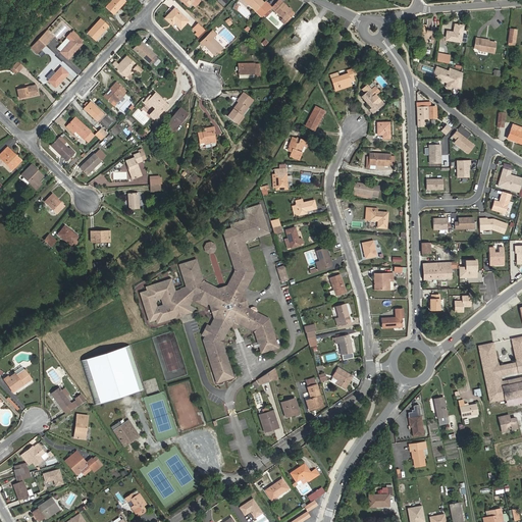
[(116,17),(129,3),(124,0),(116,0),(108,9),(116,17)]
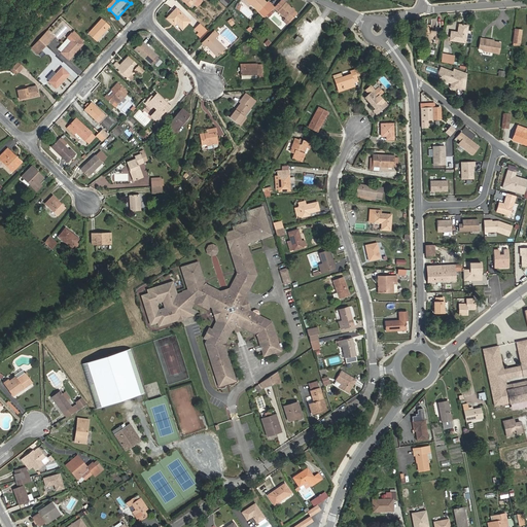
[(201,0),(197,5),(201,8),(206,3),(201,0)]
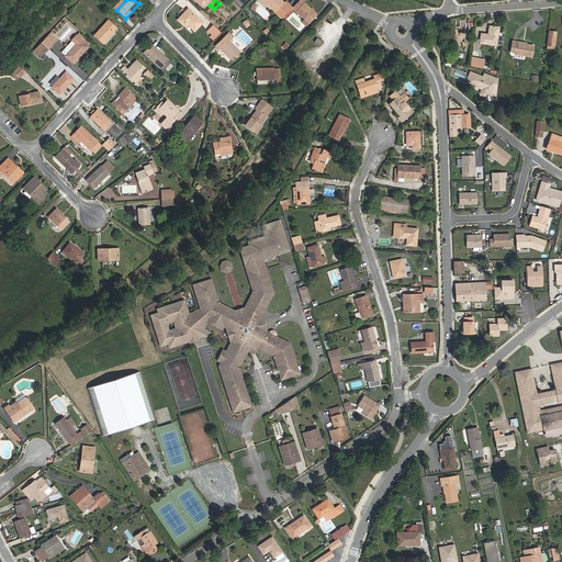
[(261,0),(284,22),(295,11),(287,3),(285,6),(279,0),(261,0)]
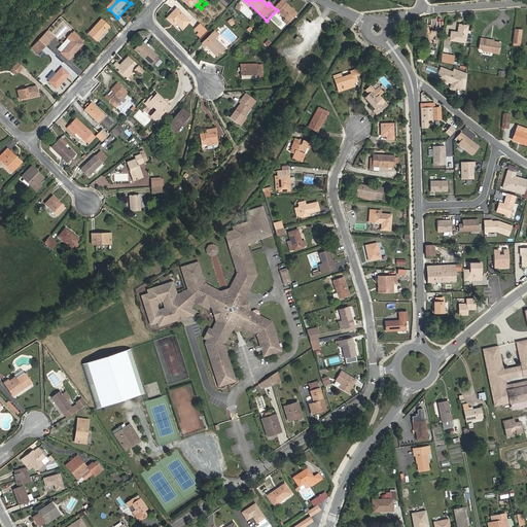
[(300,18),(284,3),(277,9),(288,20),(293,24),(300,18)]
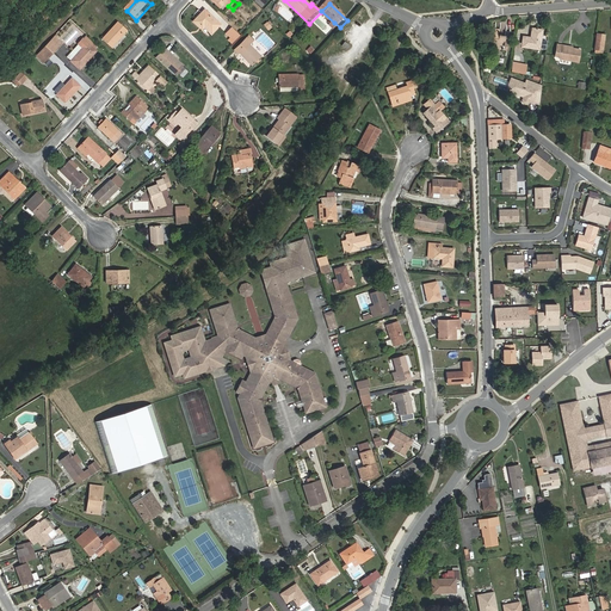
[(204,23),(201,20),(197,24),(205,32),(208,29),(216,36),(224,28),(208,12),(204,17),(207,19),(204,23)]
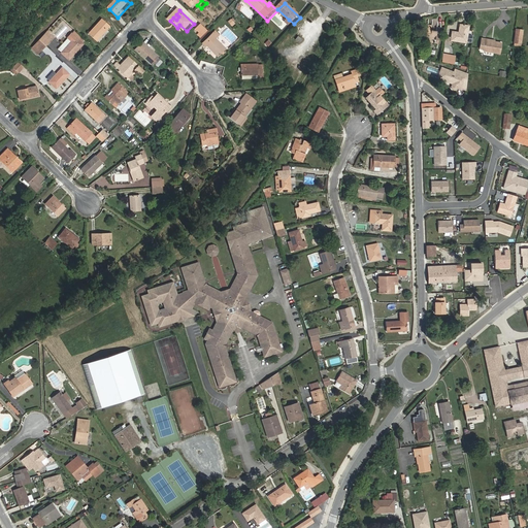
[(105,21),(92,35),(100,42),(112,29),(105,21)]
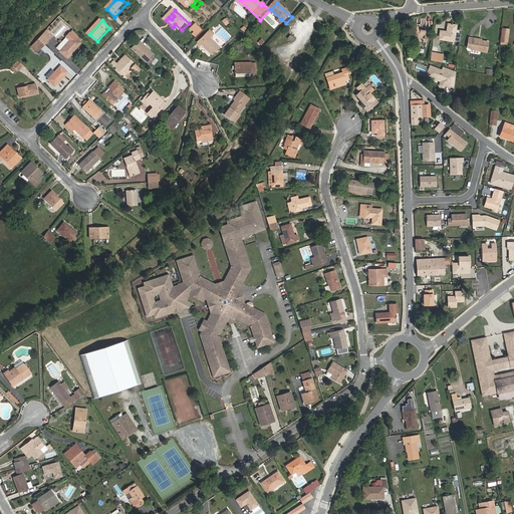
[(424,29),(418,28),(419,23),(415,22),(413,39),(426,41),(428,26),(424,25),(424,29)]
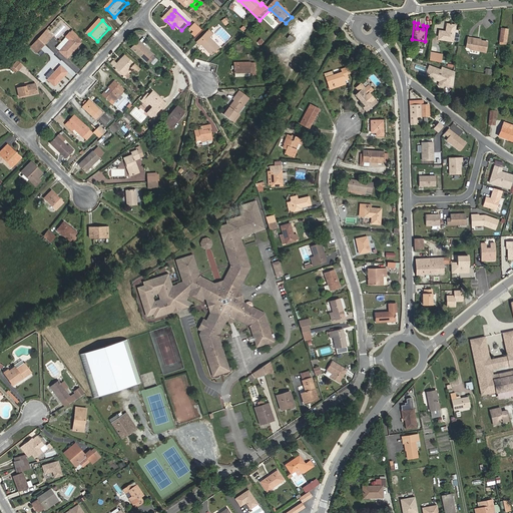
[(452,41),(454,25),(445,23),(444,31),(438,30),(437,39),(452,41)]
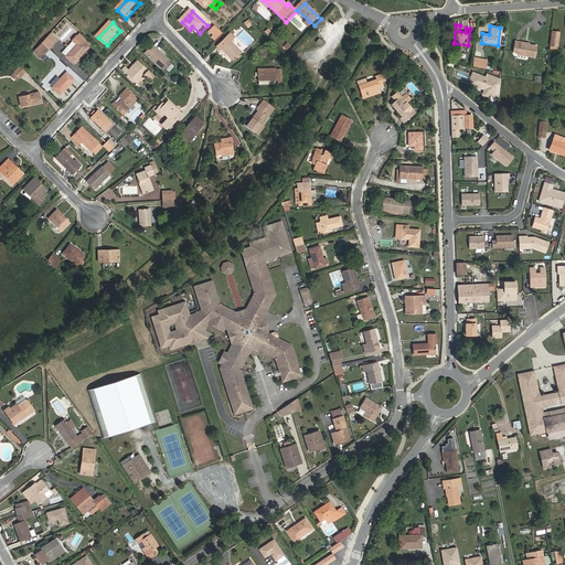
[(216,38),(220,40),(225,34),(217,28),(213,34),(216,38)]
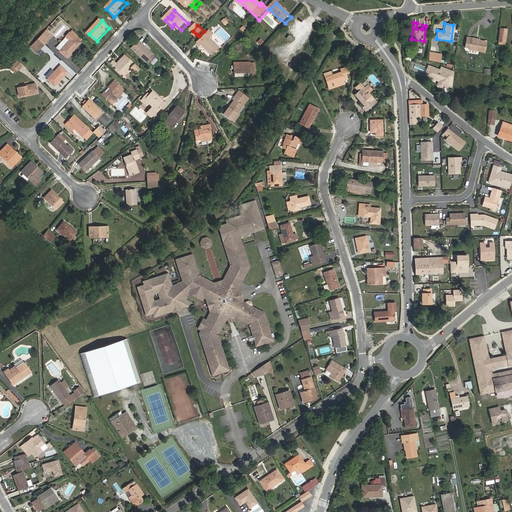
[(504,43),(506,30),(500,29),(498,42),(504,43)]
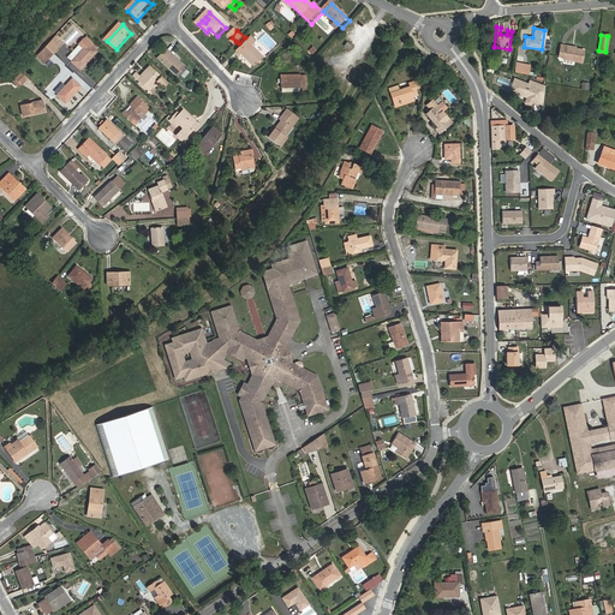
[(63,47),(57,41),(49,47),(55,53),(63,47)]
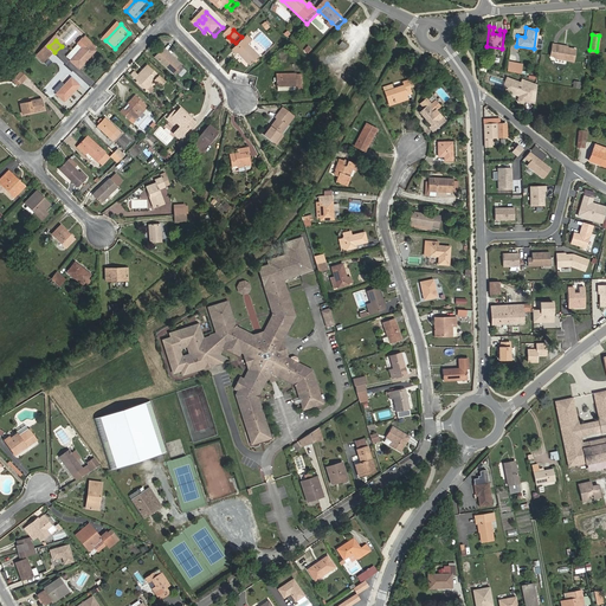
[(83,45),(88,50),(75,63),(83,71),(100,52),(88,42),(83,45)]
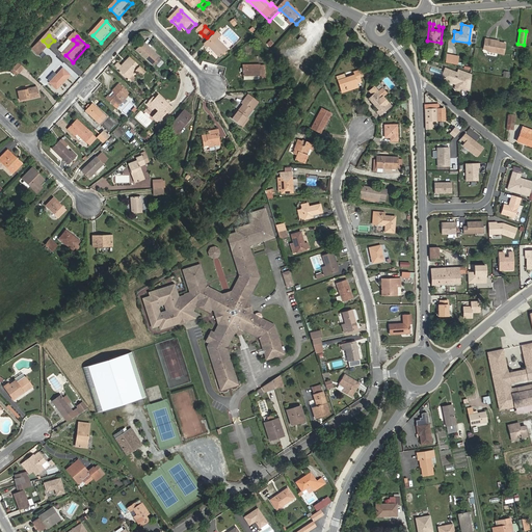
[(210,50),(212,48),(223,59),(231,52),(219,42),(215,37),(207,46),(210,50)]
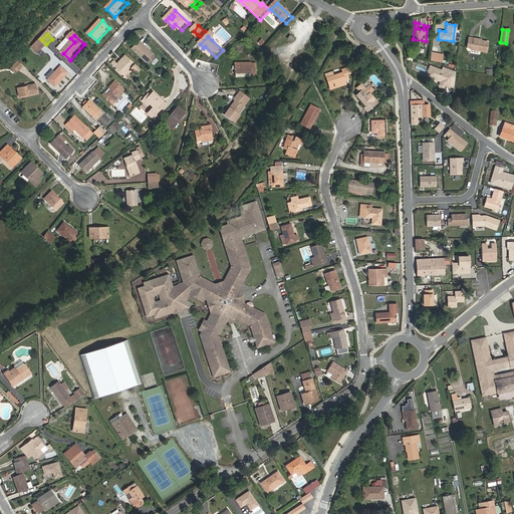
[(487,42),(480,41),(472,40),(472,38),(468,37),(466,47),(471,48),(470,49),(485,52),(487,42)]
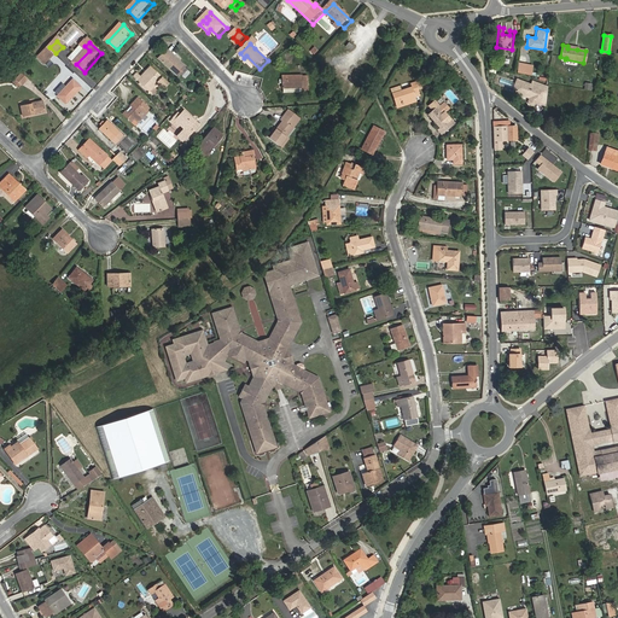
[(44,54),(50,59),(56,53),(50,47),(44,54)]
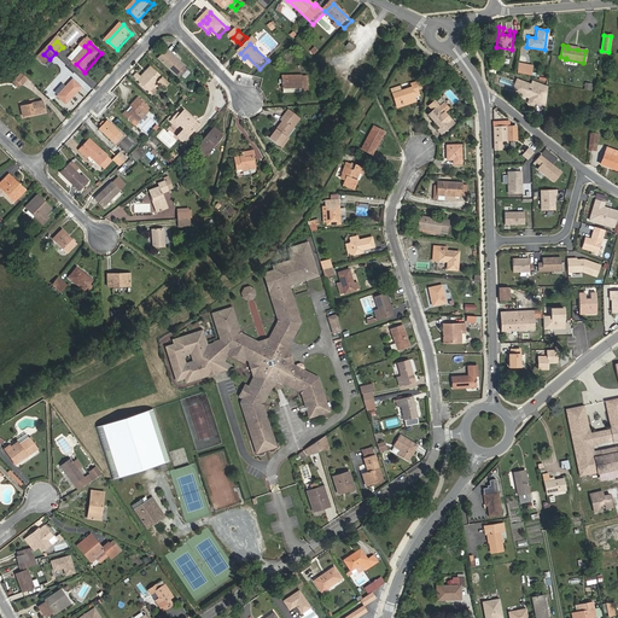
[(187,70),(188,69),(169,52),(161,60),(180,77),(181,76),(185,79),(191,73),(187,70)]
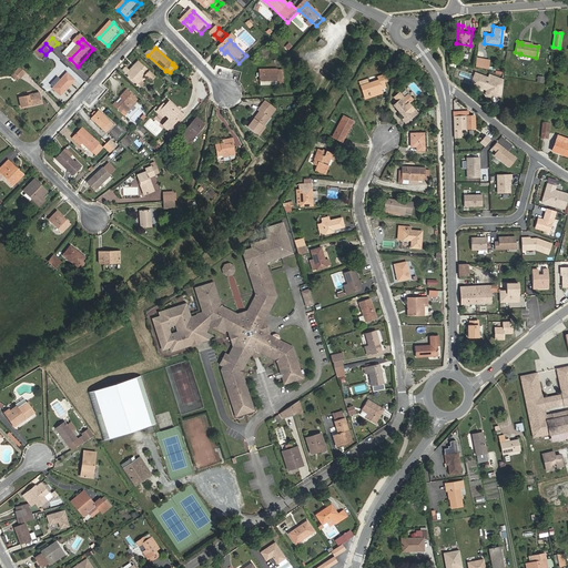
[(486,69),(487,59),(477,59),(477,67),(486,69)]
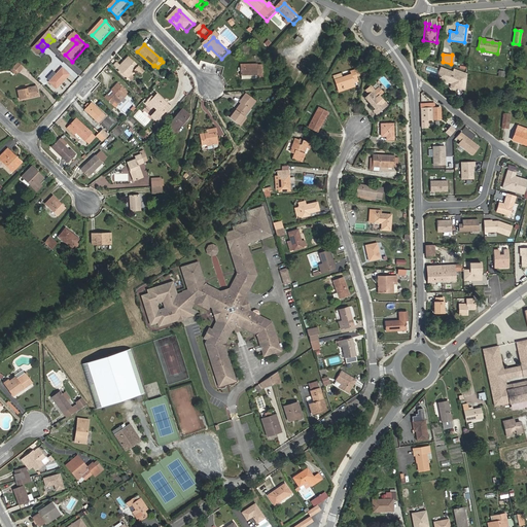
[(147,72),(132,59),(124,67),(121,69),(131,78),(138,71),(143,76),(147,72)]
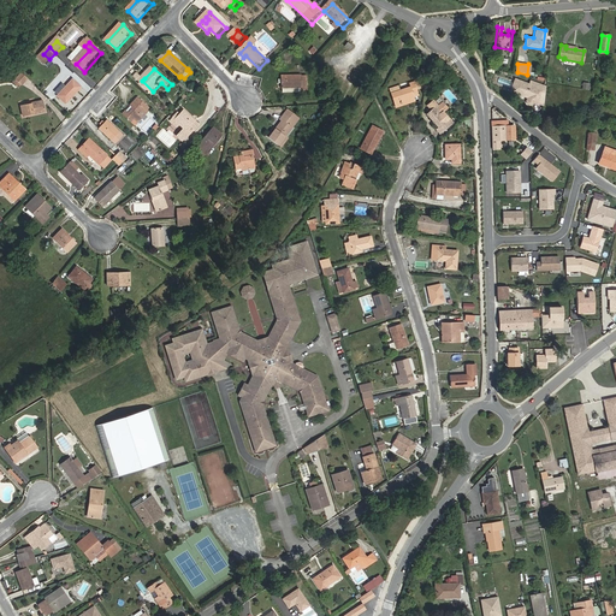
[(31,80),(25,73),(18,81),(25,86),(31,80)]
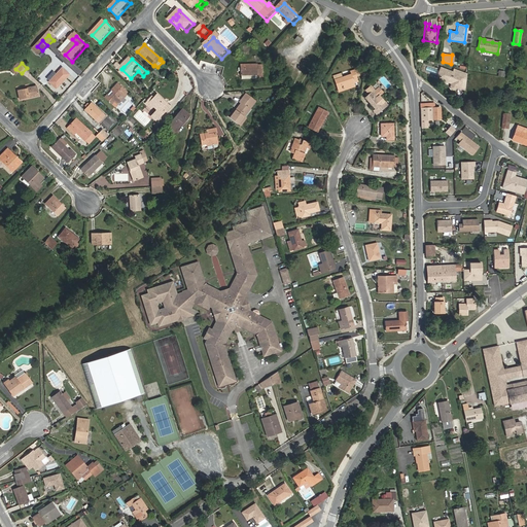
[(267,63),(246,63),(246,73),(262,73),(262,76),(267,76),(267,63)]
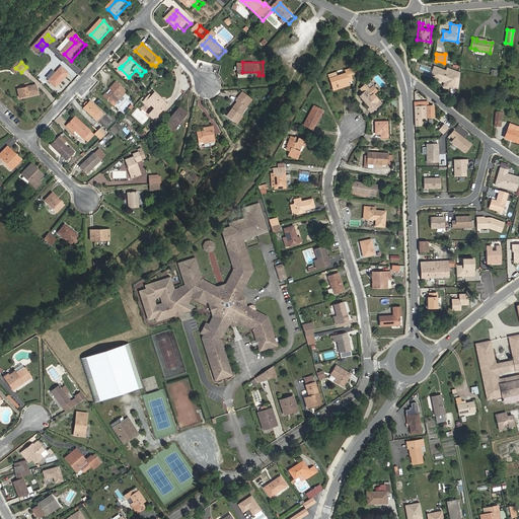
[(448,86),(453,88),(457,76),(434,67),(431,77),(445,82),(444,86),(444,87),(445,88),(447,88),(447,87),(448,86)]
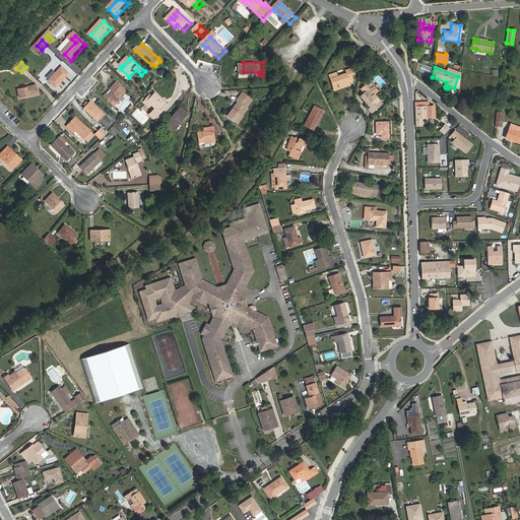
[(71,74),(64,68),(52,82),(59,88),(71,74)]
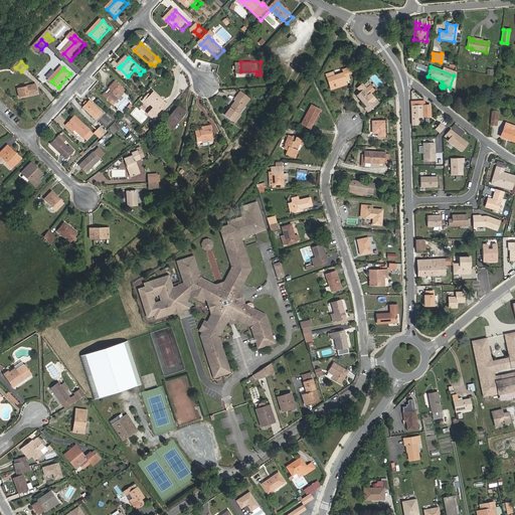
[(327,78),(331,92),(338,90),(338,89),(347,86),(346,81),(350,80),(347,71),(343,72),(344,75),(336,78),(335,75),(327,78)]
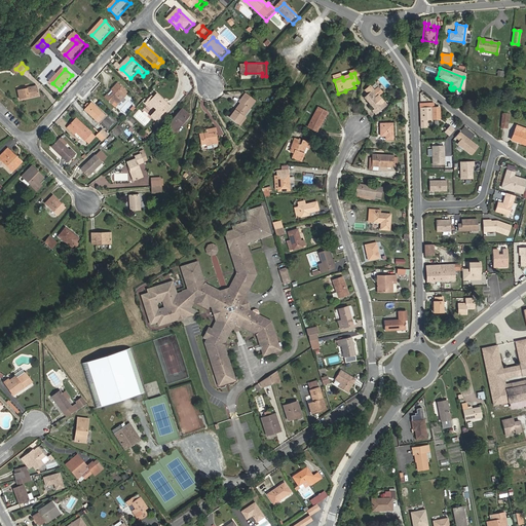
[(116,101),(119,105),(124,100),(127,97),(125,95),(129,90),(120,83),(114,90),(116,92),(112,97),(109,95),(107,98),(114,104),(116,101)]
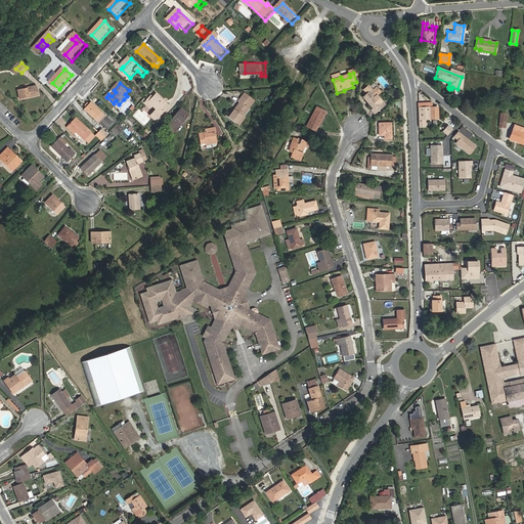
[(41,96),(38,87),(20,91),(23,100),(41,96)]
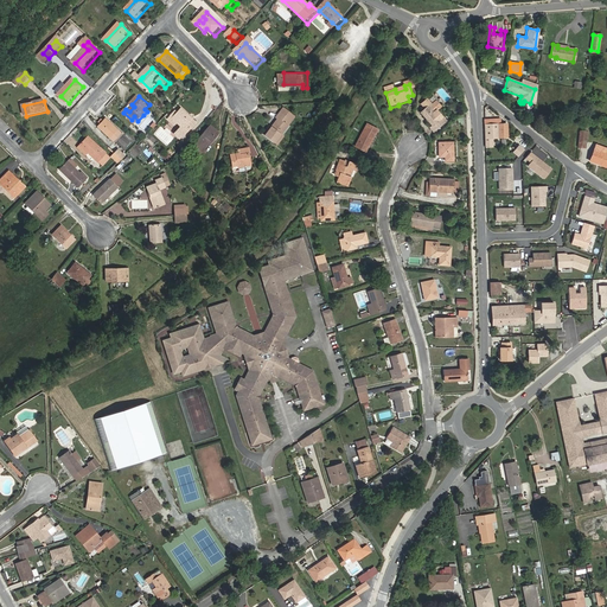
[(398,106),(390,108),(391,110),(411,104),(409,101),(398,104),(398,106)]
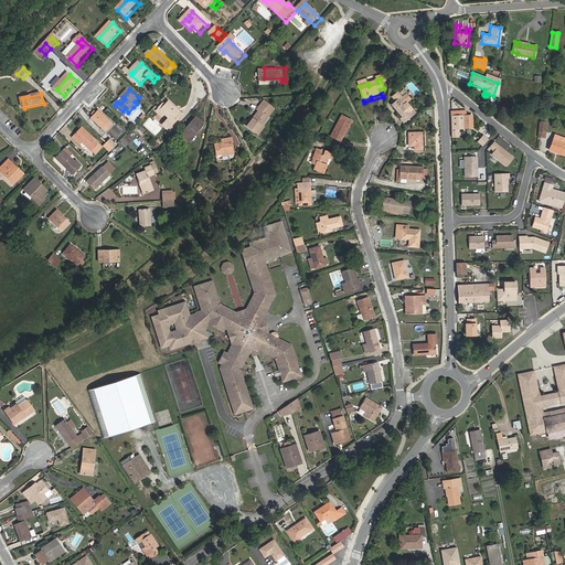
[(403,119),(401,120),(405,125),(417,114),(407,104),(411,100),(406,95),(403,98),(398,94),(394,97),(398,102),(392,107),(403,119)]
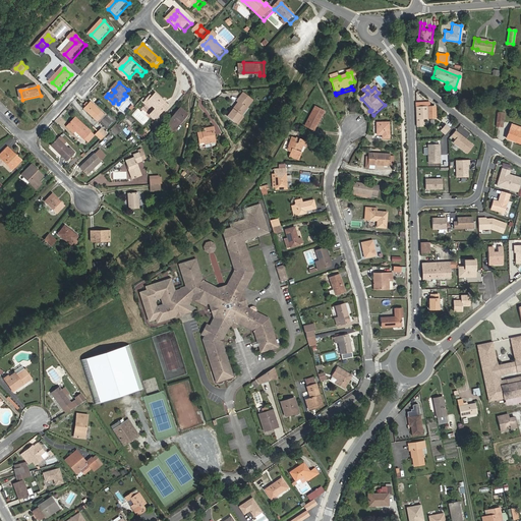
[(171,109),(157,95),(149,104),(158,113),(159,113),(158,115),(161,118),(171,109)]
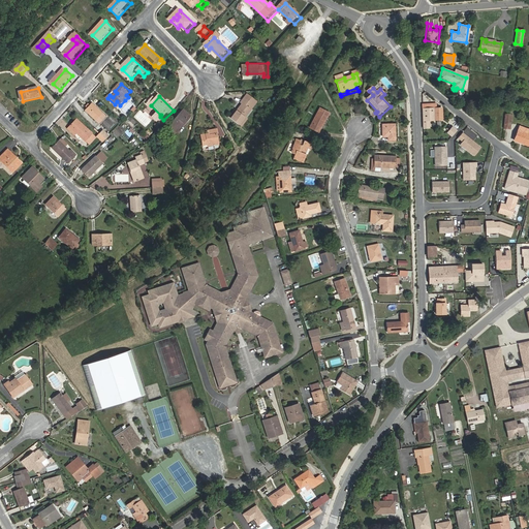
[(244,104),(245,105),(235,119),(243,126),(254,112),(253,111),(256,106),(257,107),(260,104),(251,96),(244,104)]
